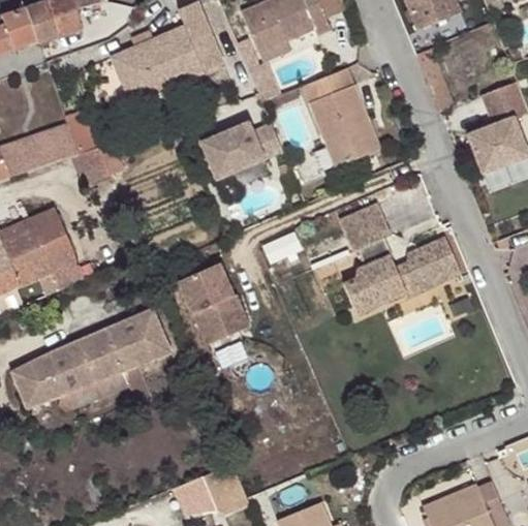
[(42,0),(1,12),(0,12),(0,54),(37,40),(38,43),(81,28),(75,8),(100,1),(100,0),(42,0)]
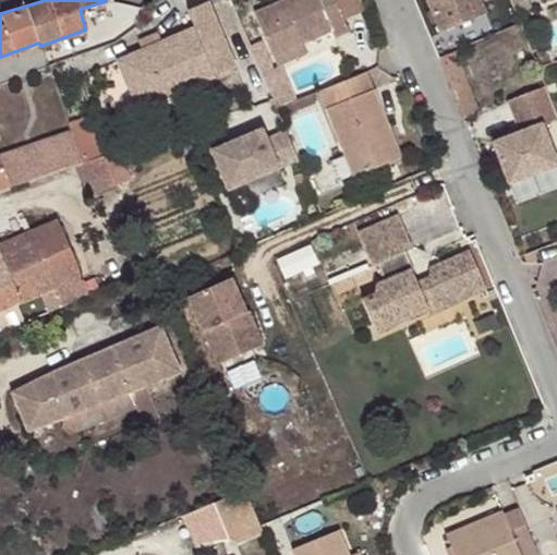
[(118,59),(137,107),(235,65),(207,0),(188,9),(194,26),(118,59)]
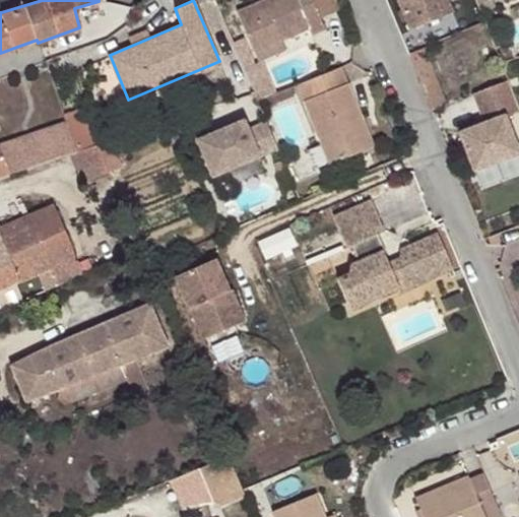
[(259,0),(237,10),(254,50),(281,39),(309,27),(311,34),(326,27),(321,17),(313,0),(259,0)]
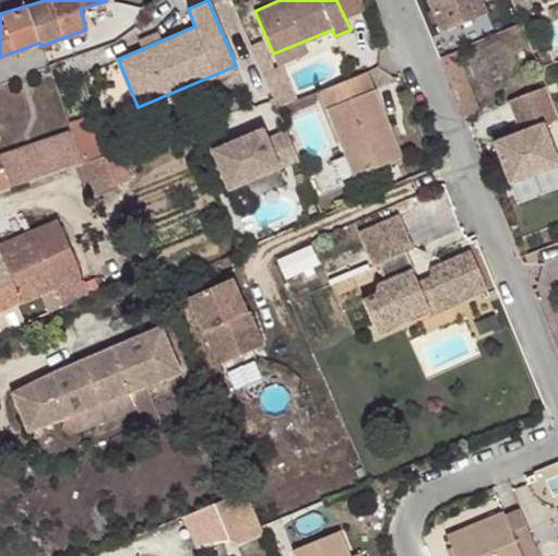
[(336,0),(345,19),(366,10),(361,0),(336,0)]
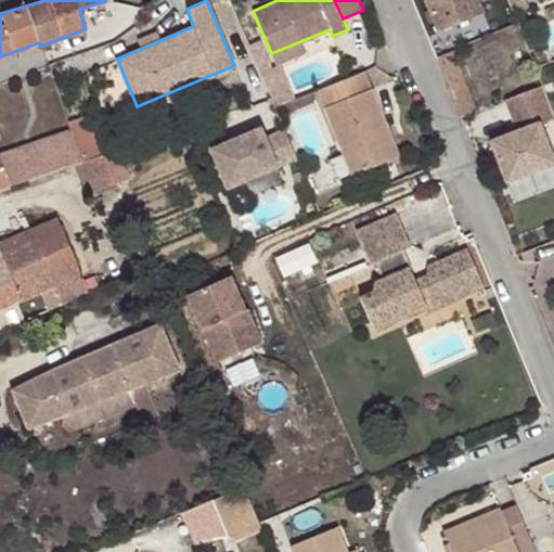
[(484,11),(478,0),(424,0),(438,30),(484,11)]
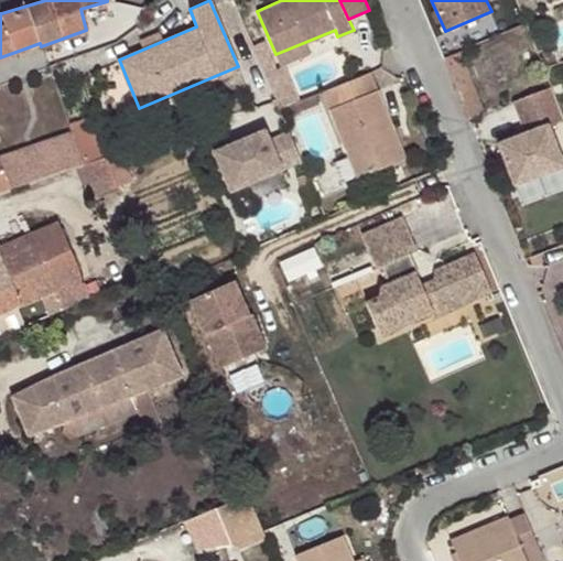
[(305,42),(275,54),(280,65),(310,53),(305,42)]
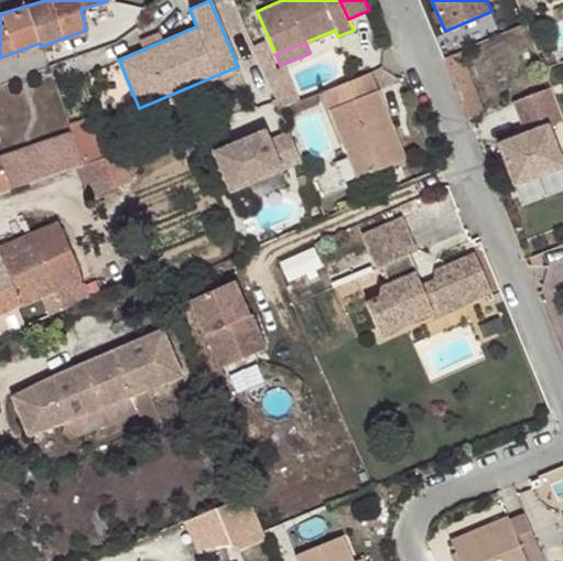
[(454,85),(452,86),(466,119),(484,112),(461,51),(442,56),(454,85)]
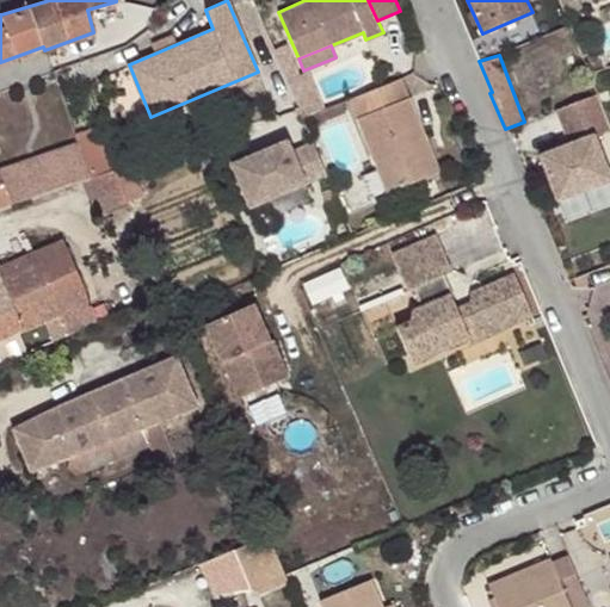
[(300,103),(305,116),(320,109),(303,70),(287,78),(297,104),(300,103)]
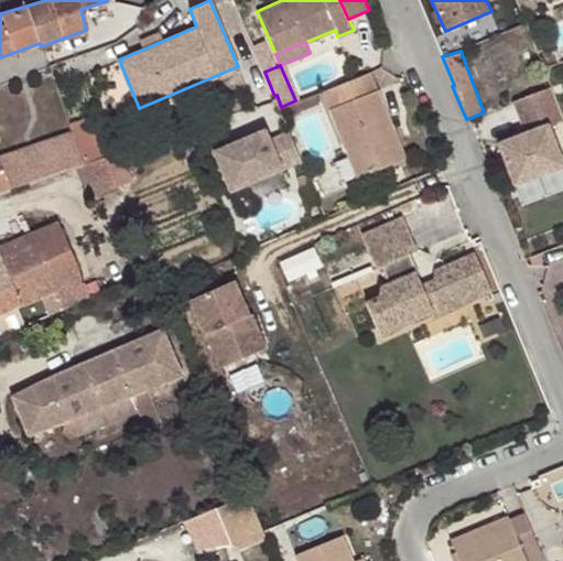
[(369,72),(322,90),(357,177),(405,158),(369,72)]
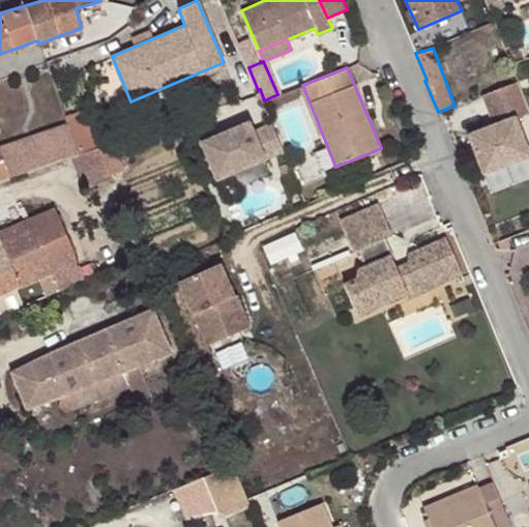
[(528,112),(516,81),(481,95),(493,125),(494,128),(487,132),(486,127),(467,135),(483,173),(528,155),(528,152),(515,117),(528,112)]
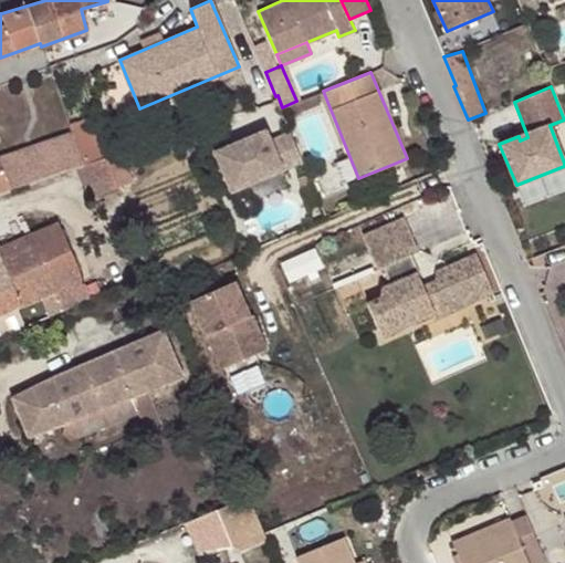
[(70,125),(84,164),(106,156),(121,152),(116,141),(100,146),(90,118),(70,125)]
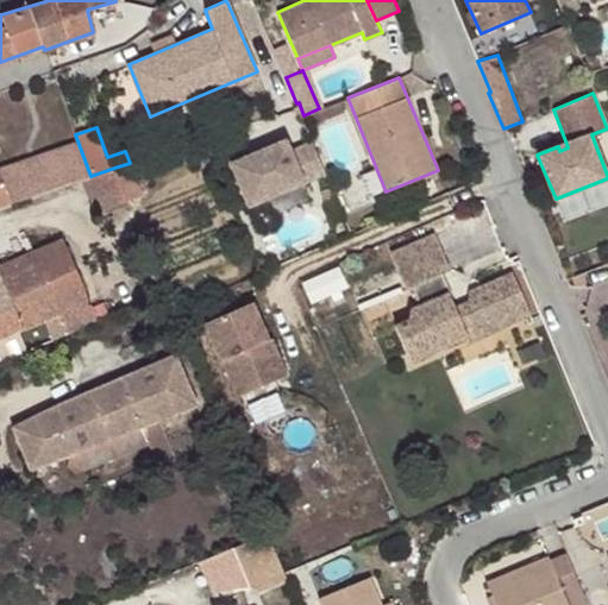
[(305,181),(287,138),(232,162),(250,205),(305,181)]
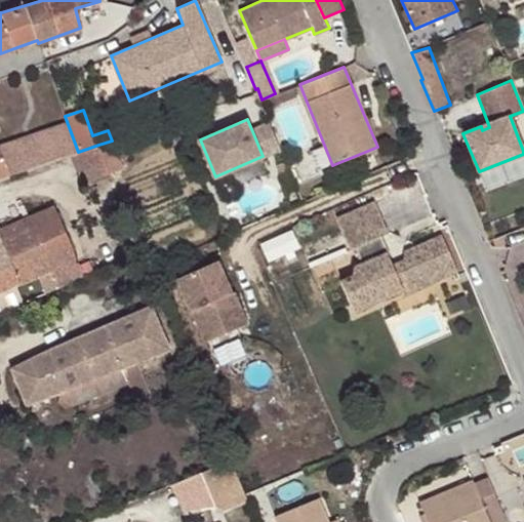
[(112,141),(98,145),(106,162),(132,153),(125,135),(112,141)]
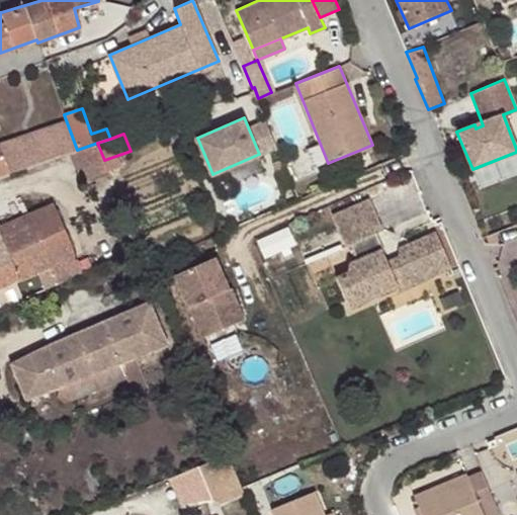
[(77,150),(69,153),(81,180),(108,170),(104,160),(97,143),(77,150)]
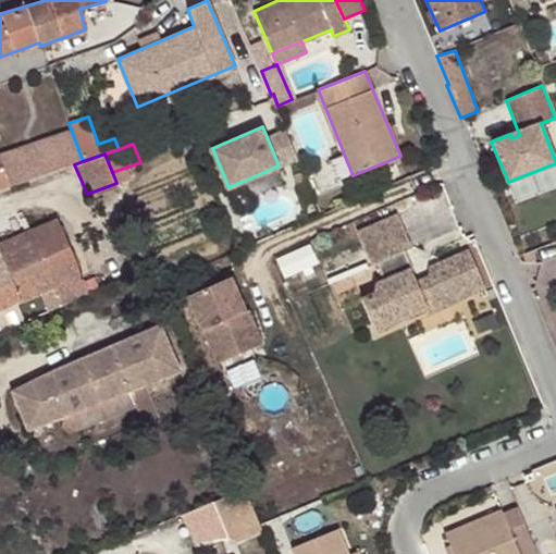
[(12,185),(0,156),(0,192),(11,188),(13,187),(12,185)]
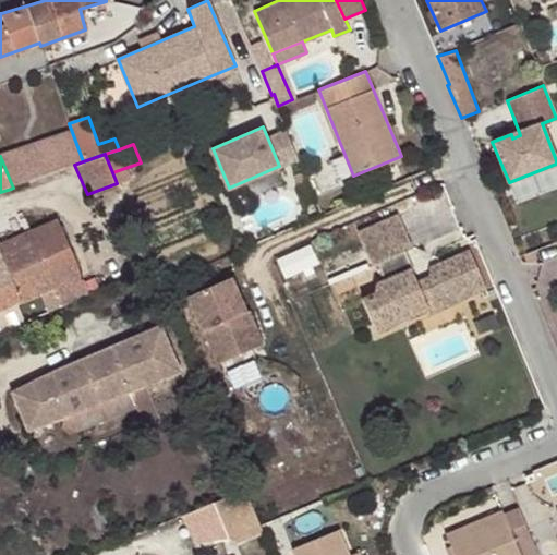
[(361,299),(376,333),(428,310),(425,303),(455,290),(446,268),(428,277),(416,281),(411,268),(413,268),(406,251),(413,248),(399,214),(356,231),(371,265),(376,264),(383,280),(376,282),(375,292),(361,299)]
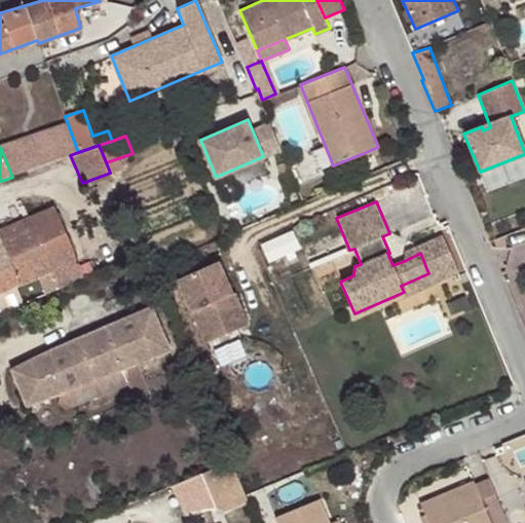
[(53,208),(28,218),(40,246),(64,234),(53,208)]
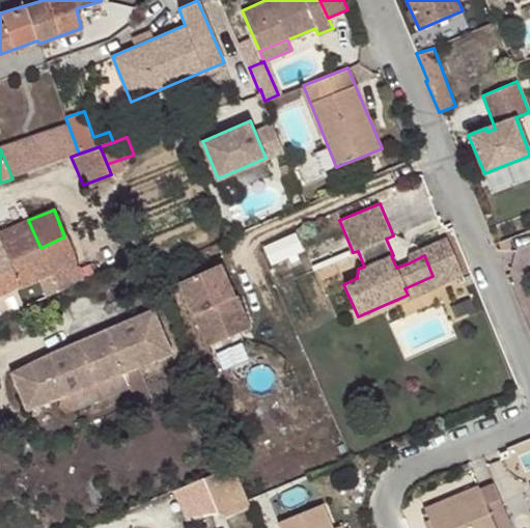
[(0,219),(0,232),(16,226),(10,216),(0,219)]
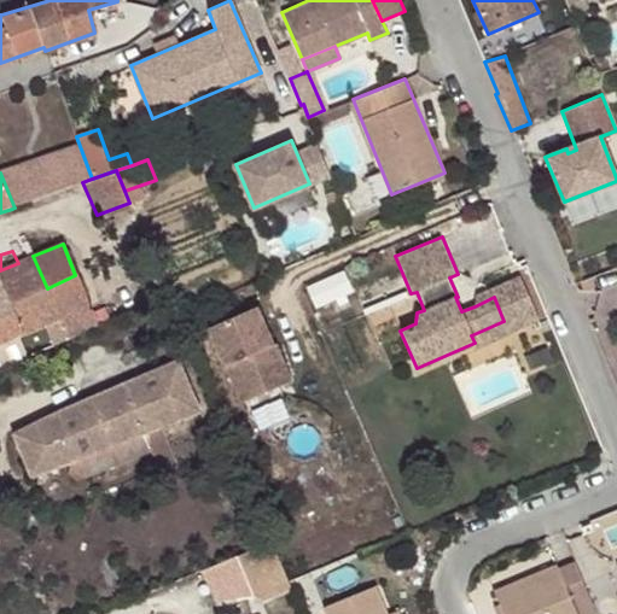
[(18,263),(0,270),(0,340),(17,333),(59,315),(47,288),(33,256),(18,263)]
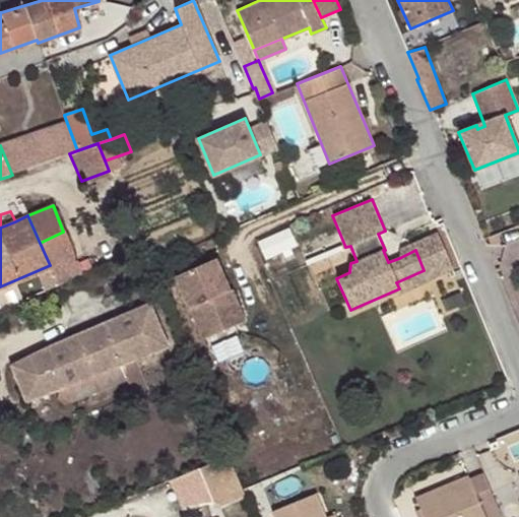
[(40,243),(50,265),(50,266),(73,257),(63,232),(40,243)]
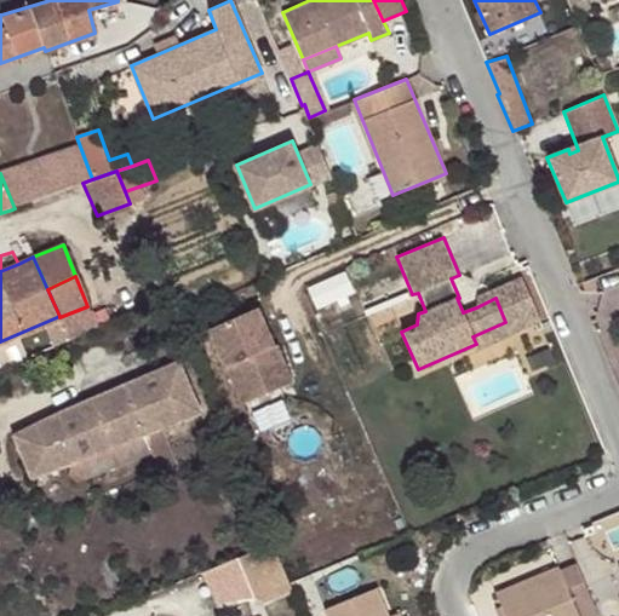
[(476,294),(476,308),(496,298),(505,322),(473,337),(476,344),(479,350),(540,322),(522,277),(476,294)]
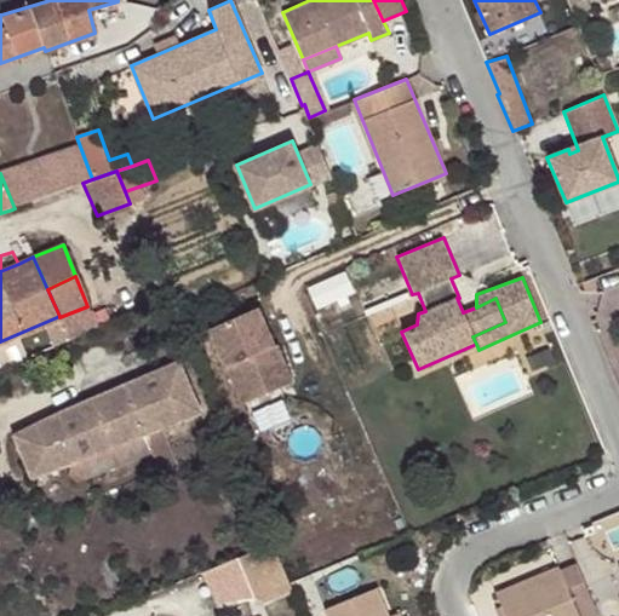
[(256,308),(208,328),(240,403),(284,385),(267,347),(271,346),(256,308)]
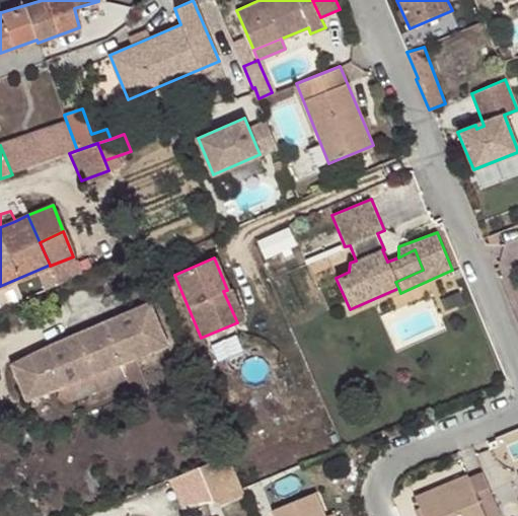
[(14,280),(24,300),(59,284),(50,266),(50,265),(14,280)]
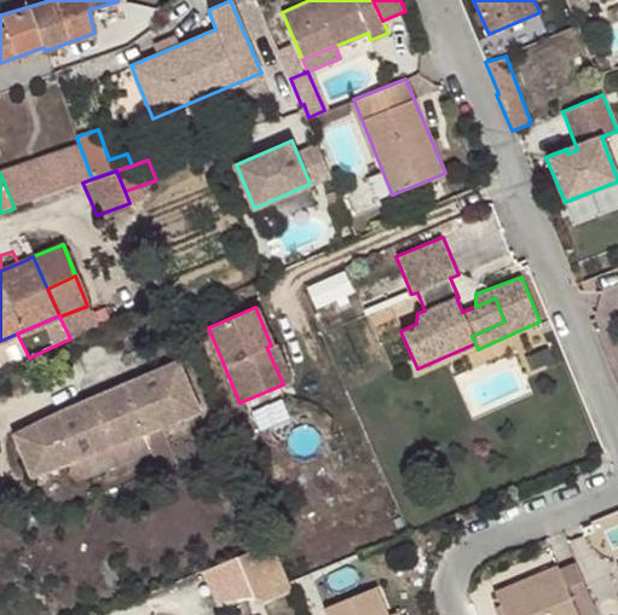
[(0,341),(0,370),(29,358),(17,334),(0,341)]
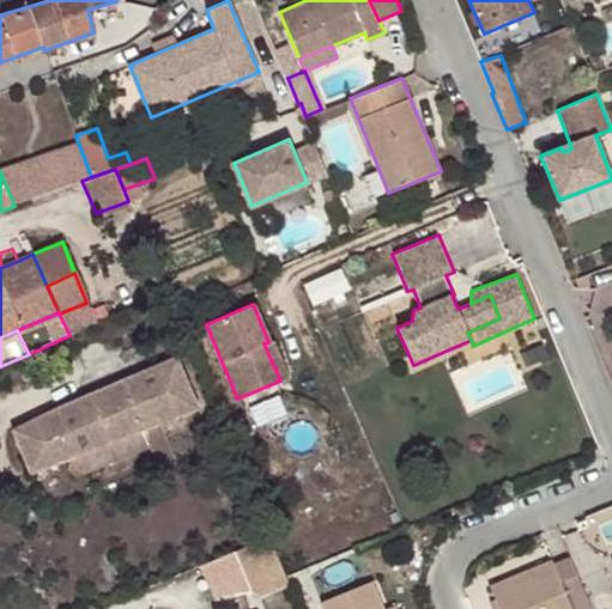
[(268,342),(264,343),(280,381),(288,377),(272,340),(268,342)]
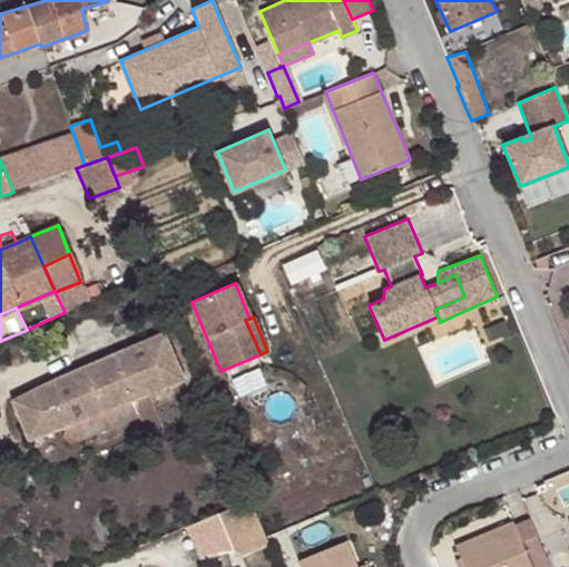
[(11,400),(30,441),(62,428),(68,442),(138,413),(131,400),(147,393),(185,377),(166,331),(11,400)]
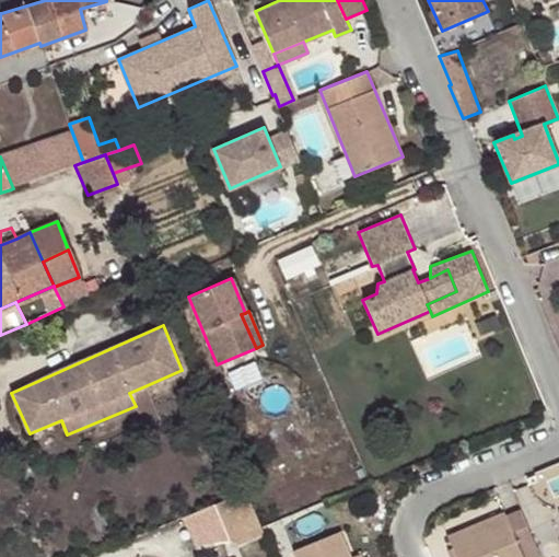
[(129,393),(136,406),(148,438),(164,430),(144,386),(129,393)]
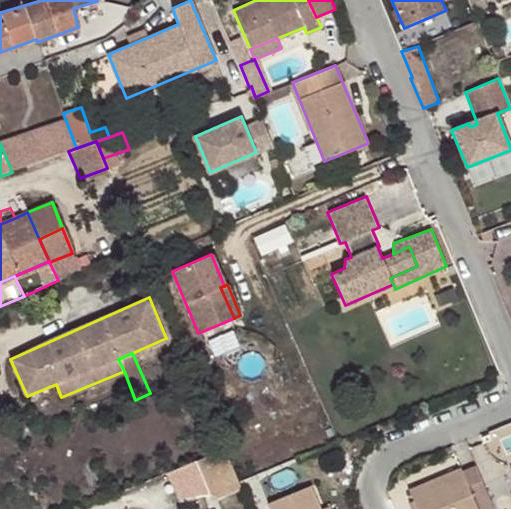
[(242,489),(239,480),(226,447),(196,461),(203,478),(209,492),(219,499),(242,489)]
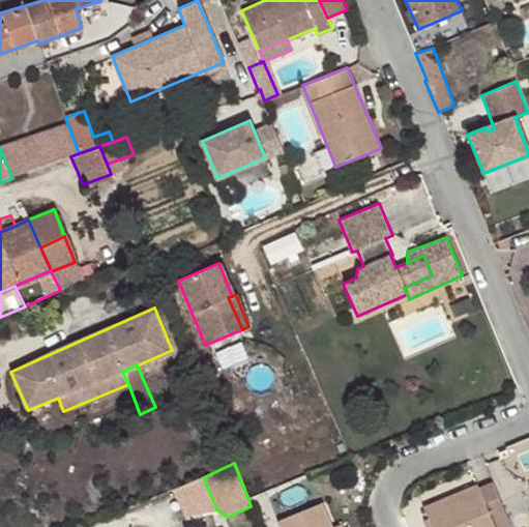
[(505,513),(493,481),(479,488),(478,485),(421,506),(430,526),(494,526),(492,519),(505,513)]
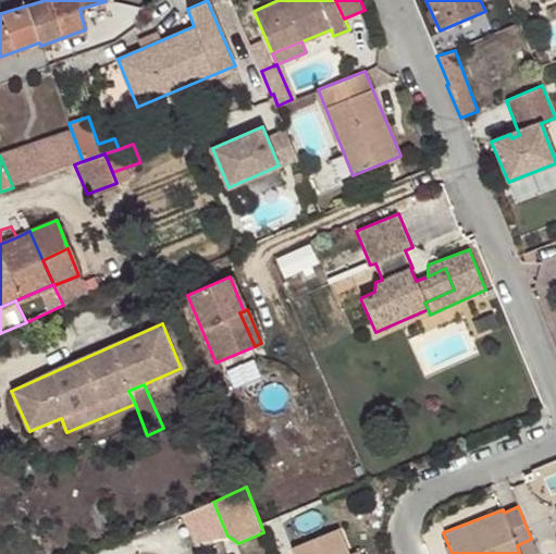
[(349,553),(349,552),(338,528),(292,546),(294,553),(349,553)]
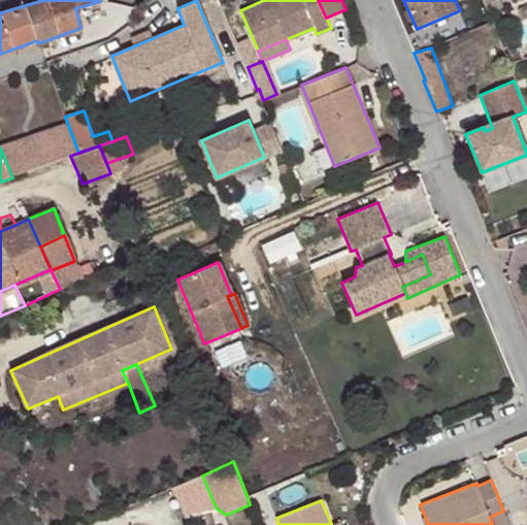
[(508,524),(509,524),(503,511),(490,517),(492,524),(508,524)]
